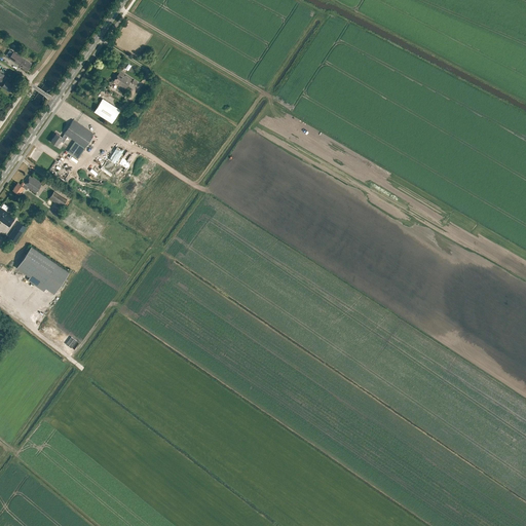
[(27,70),(31,64),(15,53),(12,51),(8,58),(11,60),(16,63),(20,65),(27,70)]
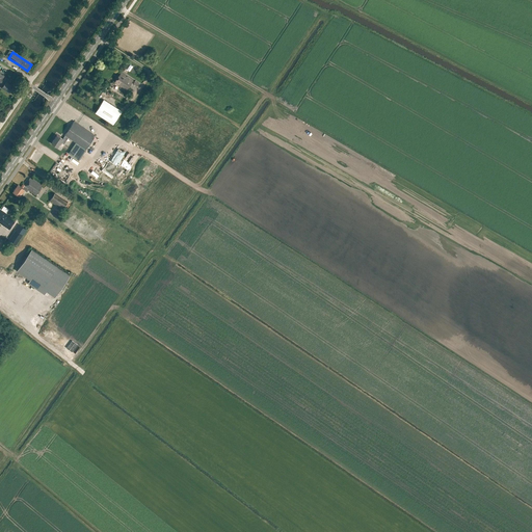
[(127,90),(133,80),(122,72),(114,82),(121,86),(120,87),(127,90)]
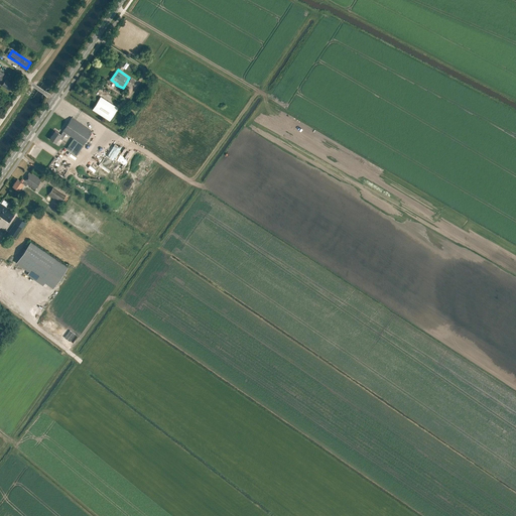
[(9,91),(13,85),(6,80),(8,77),(2,73),(0,71),(0,80),(3,83),(1,86),(9,91)]
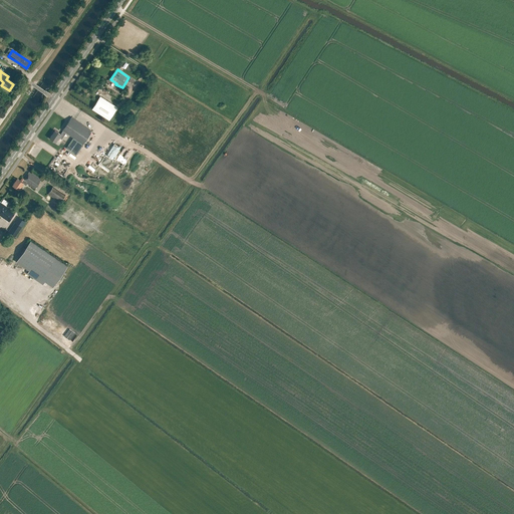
[(108,119),(117,107),(100,96),(92,109),(108,119)]
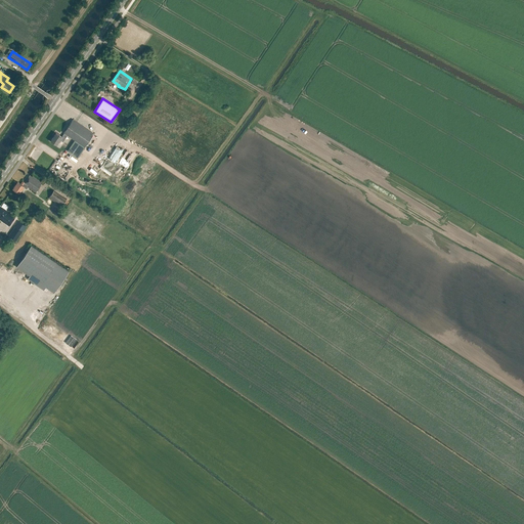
[(85,147),(94,133),(73,119),(63,133),(64,133),(61,137),(55,133),(50,140),(57,144),(60,140),(63,141),(68,135),(85,147)]
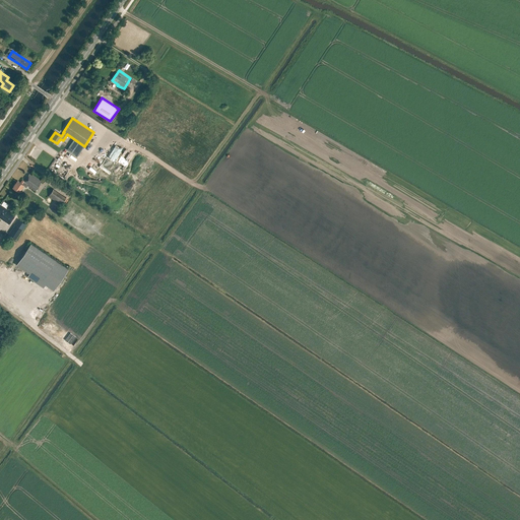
[(28,184),(27,186),(36,191),(42,181),(29,173),(24,181),(28,184)]
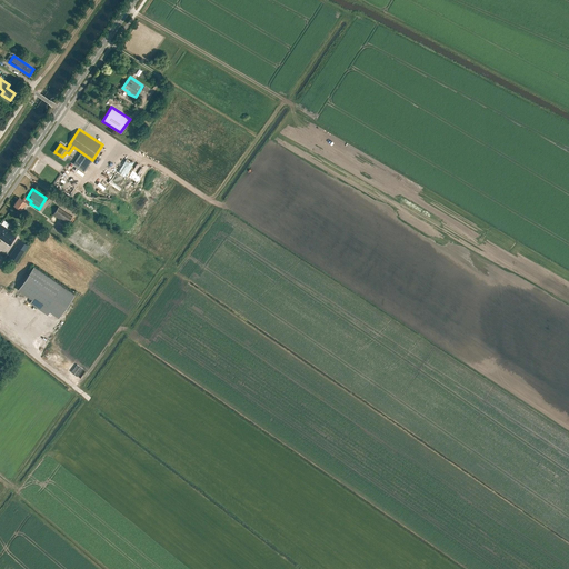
[(15,205),(21,210),(26,202),(29,205),(30,203),(31,201),(27,198),(25,196),(22,199),(19,197),(15,205)]
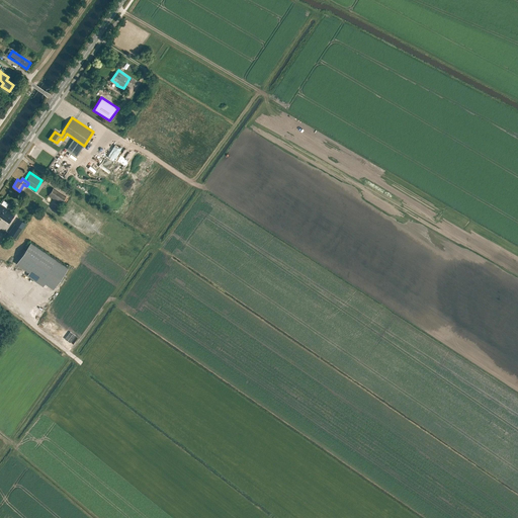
[(47,196),(60,204),(65,196),(52,188),(47,196)]
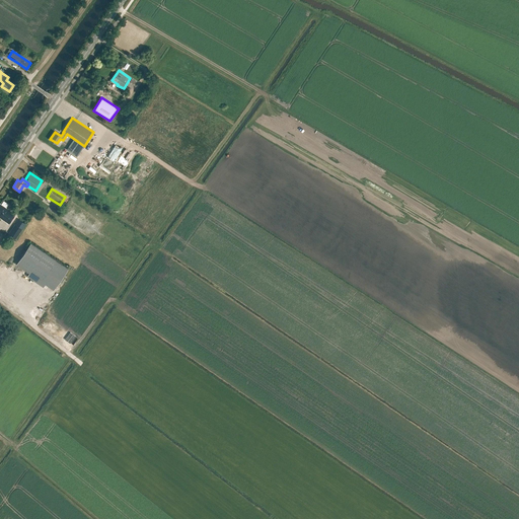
[(0,217),(9,224),(15,214),(0,203),(0,217)]
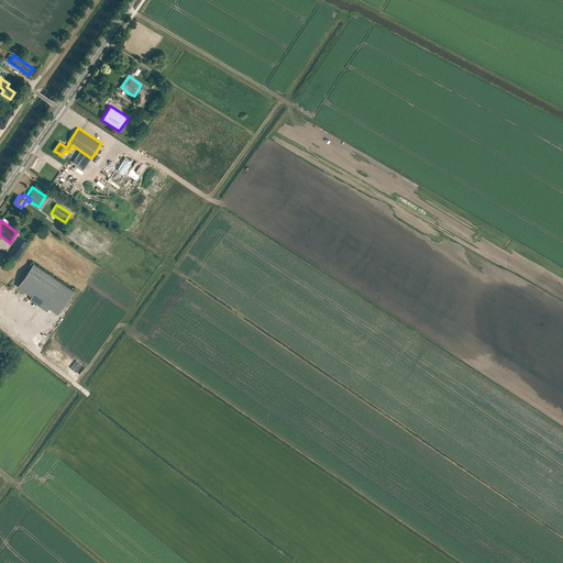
[(17,260),(24,249),(24,247),(17,243),(15,243),(9,254),(17,260)]
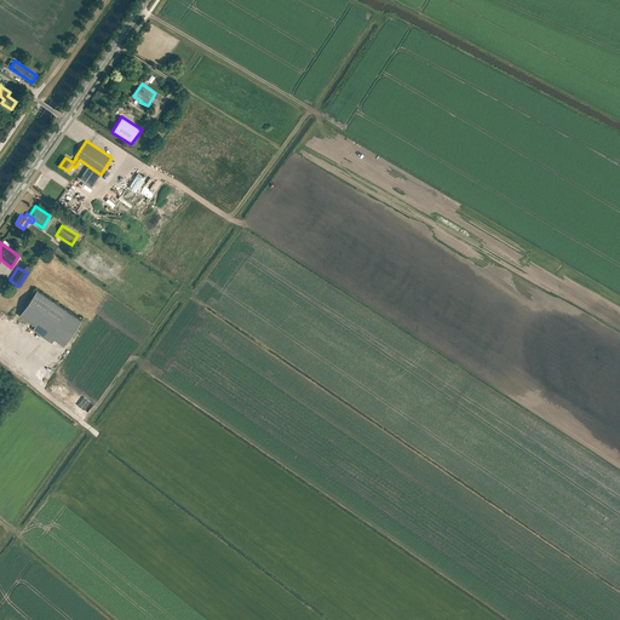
[(64,346),(81,321),(38,291),(19,316),(64,346)]
